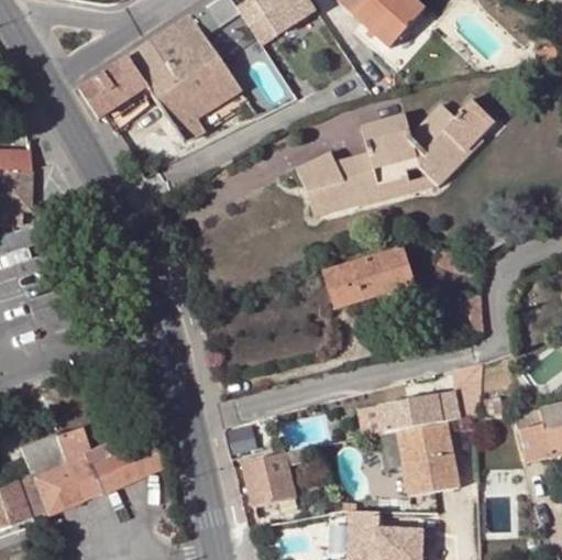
[(217,0),(211,4),(227,23),(248,7),(242,0),(217,0)]
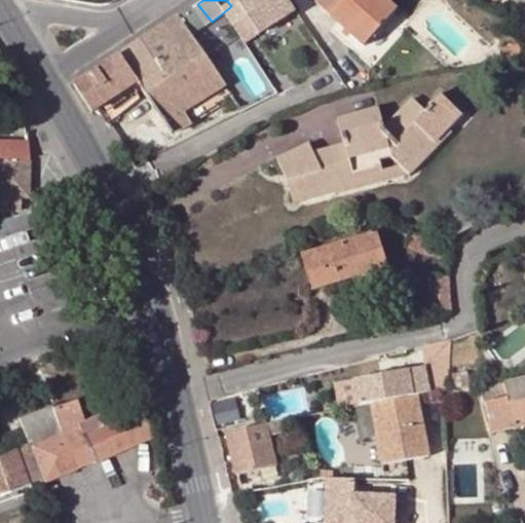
[(230,0),(247,38),(308,13),(302,0),(230,0)]
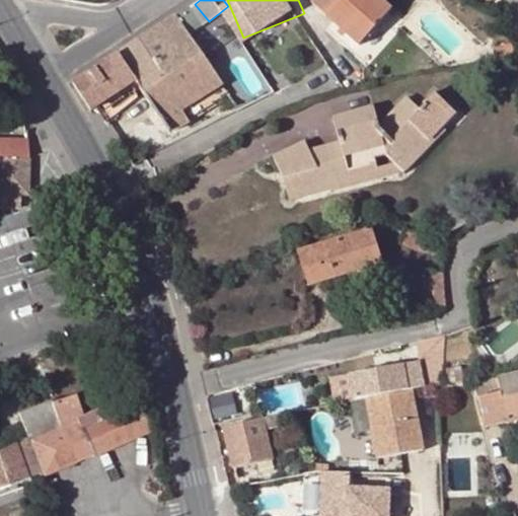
[(388,7),(380,0),(309,0),(355,43),(388,7)]
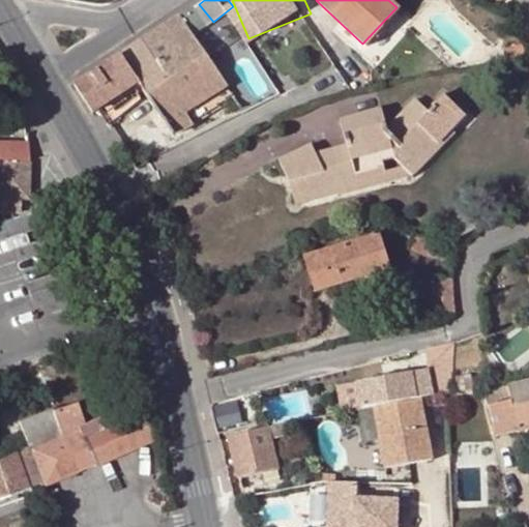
[(197,4),(181,17),(195,36),(210,27),(197,4)]
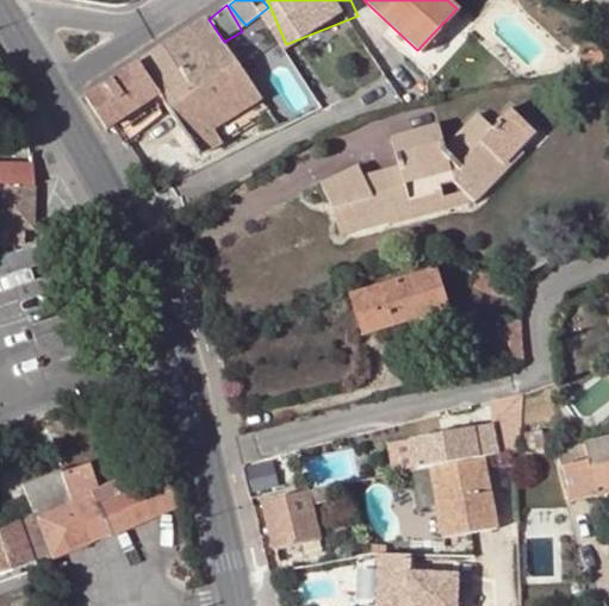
[(163,47),(194,92),(168,111),(198,155),(221,139),(267,107),(260,97),(224,42),(209,19),(206,17),(163,47)]
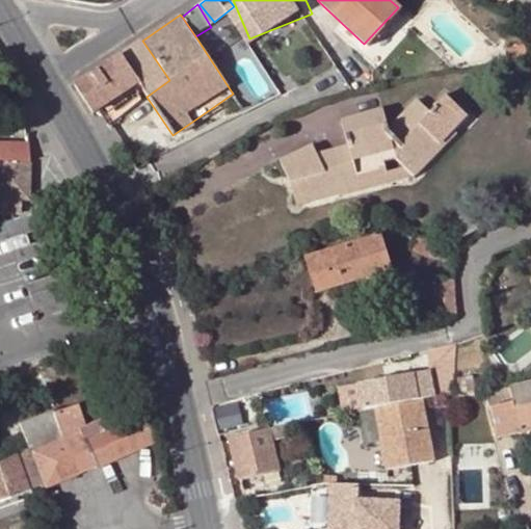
[(142,41),(84,81),(78,85),(76,86),(94,111),(98,110),(138,83),(147,97),(169,80),(142,41)]
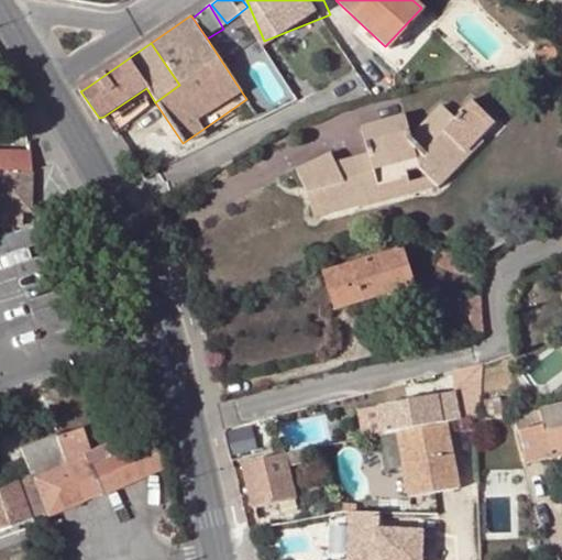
[(533,50),(536,61),(557,56),(554,45),(533,50)]
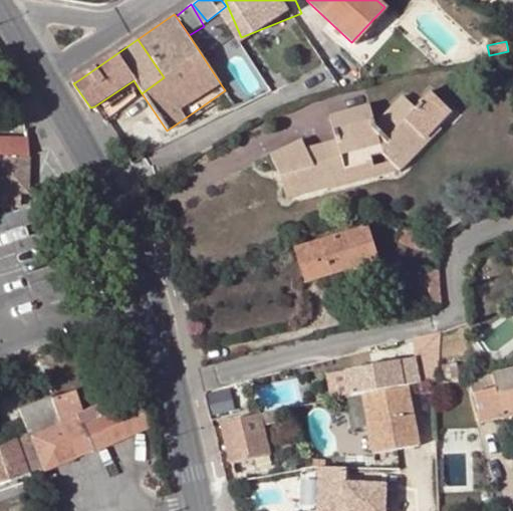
[(0,90),(13,82),(0,61),(0,90)]
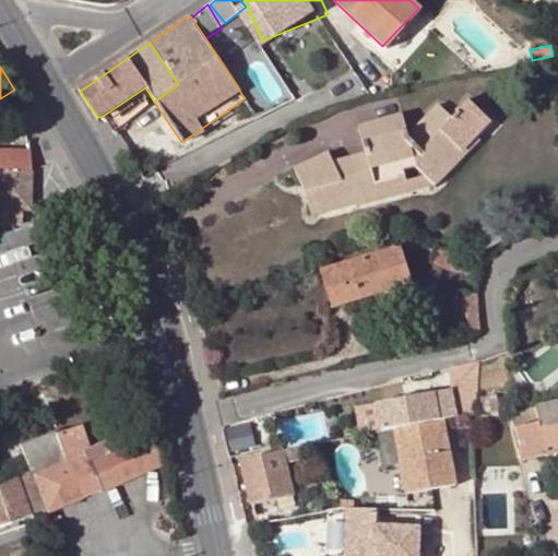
[(389,116),(358,125),(365,152),(332,162),(327,152),(295,166),(299,175),(305,187),(309,200),(312,214),(345,206),(344,201),(356,199),(358,202),(408,188),(403,170),(414,166),(423,174),(432,182),(490,119),(467,97),(455,109),(456,113),(452,116),(439,104),(407,137),(410,143),(398,145),(389,116)]
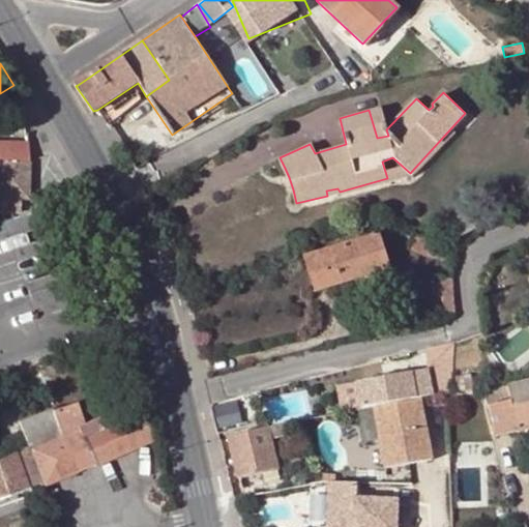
[(377,138),(388,136),(386,129),(381,107),(369,110),(377,138)]
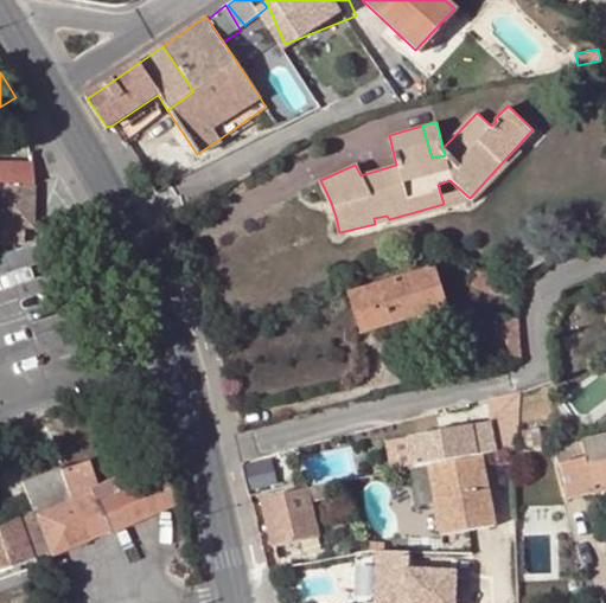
[(0,180),(31,181),(29,160),(0,160),(0,180)]
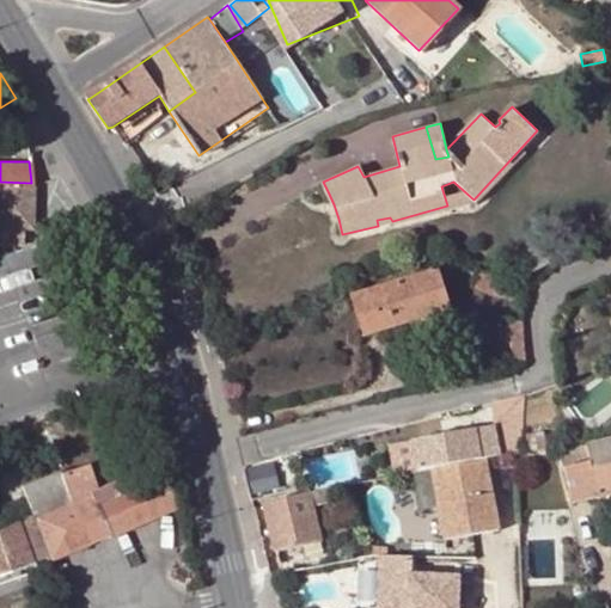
[(0,243),(0,226),(18,227),(23,227),(30,220),(31,183),(0,182),(0,243)]
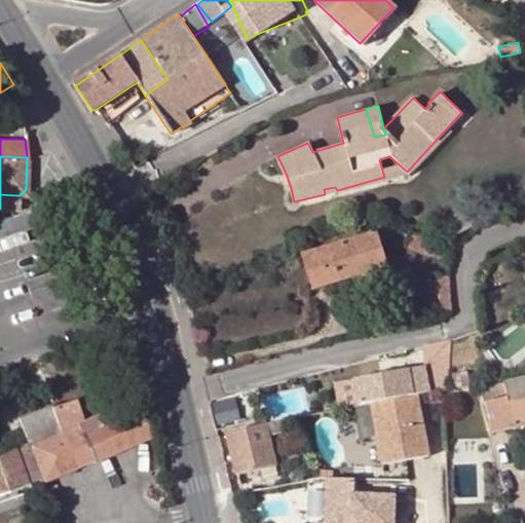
[(384,177),(407,172),(398,163),(385,167),(379,160),(384,177)]
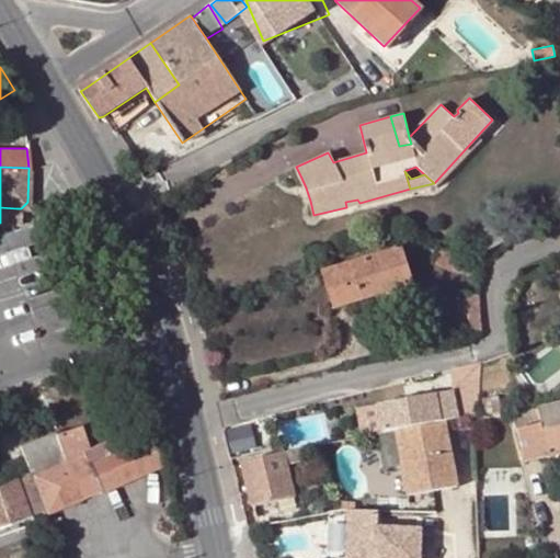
[(0,207),(0,223),(16,223),(16,208),(0,207)]
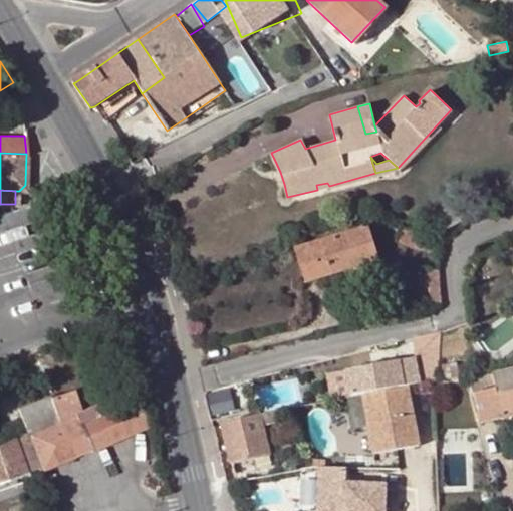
[(368,224),(296,247),(297,250),(307,281),(331,273),(378,259),(368,224)]
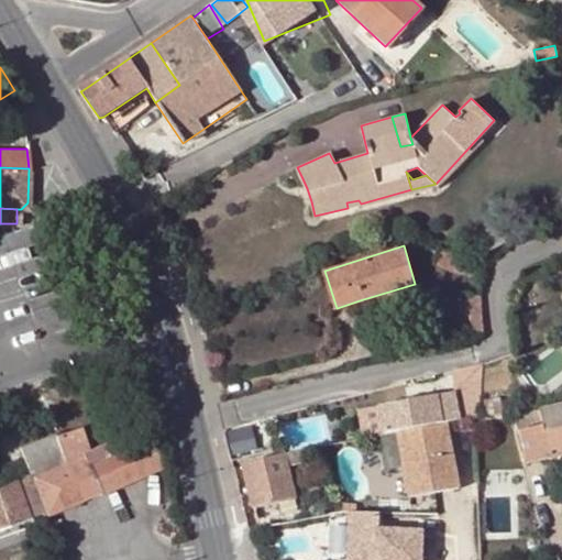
[(455,270),(477,274),(478,262),(440,245),(434,262),(455,270)]
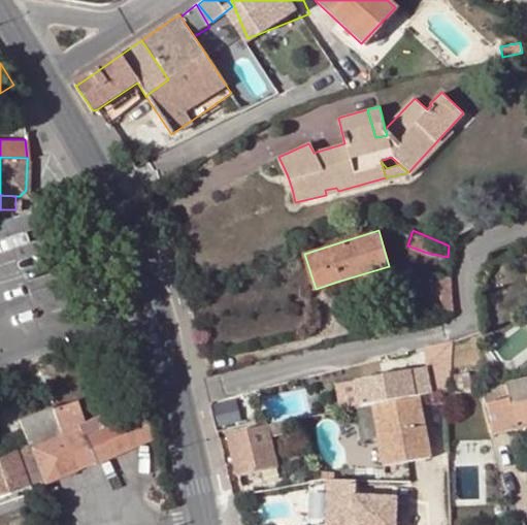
[(454,312),(453,274),(430,276),(433,318),(454,312)]
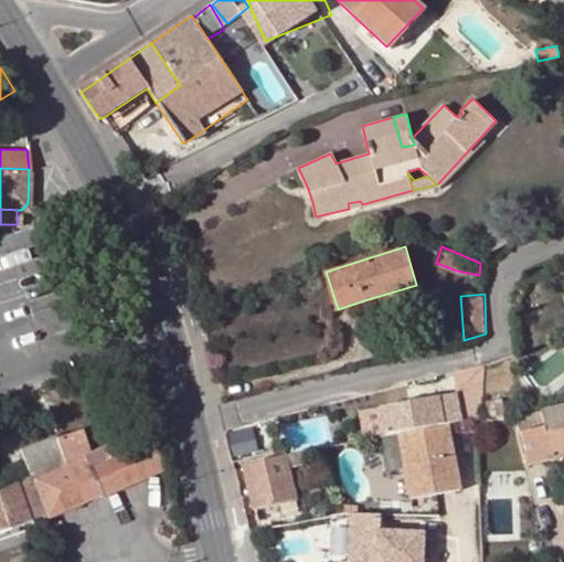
[(387,434),(463,420),(457,393),(382,407),(387,434)]
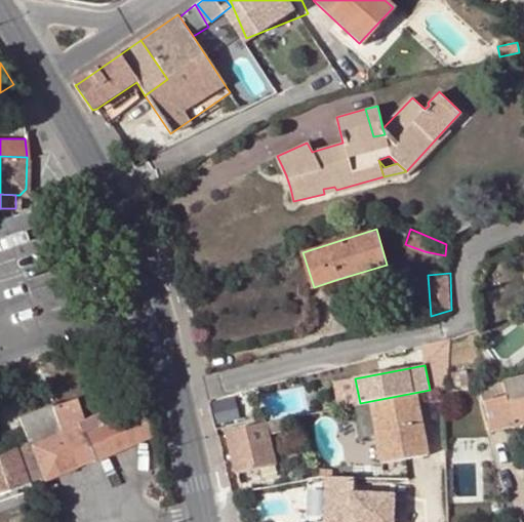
[(523,376),(481,386),(484,394),(523,388),(523,376)]
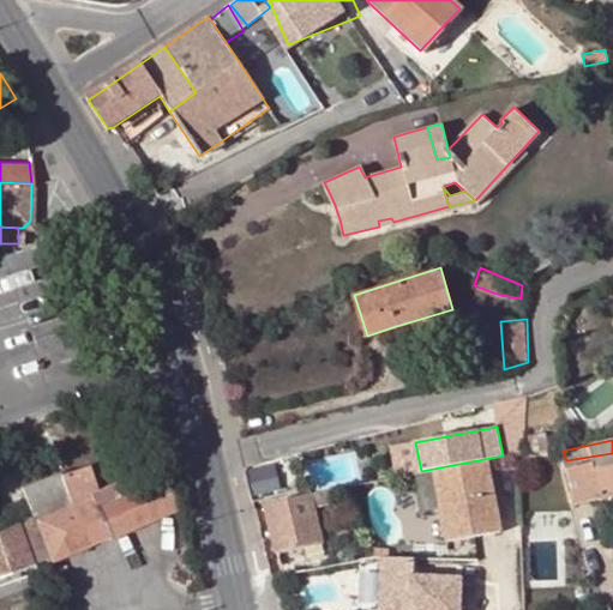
[(612,453),(566,460),(574,502),(612,494),(612,453)]
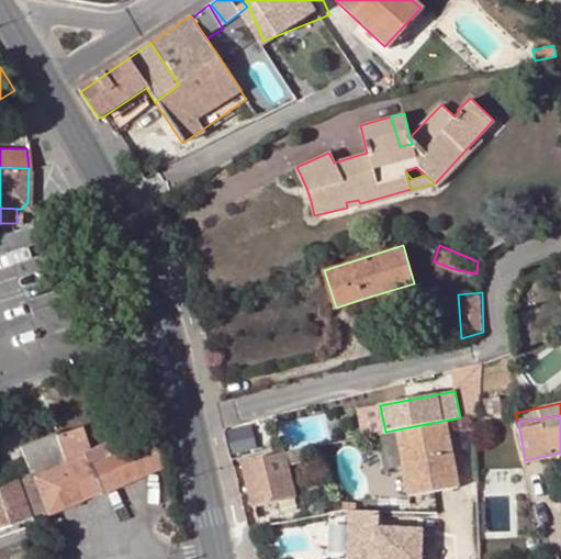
[(242,448),(271,444),(268,420),(237,423),(242,448)]
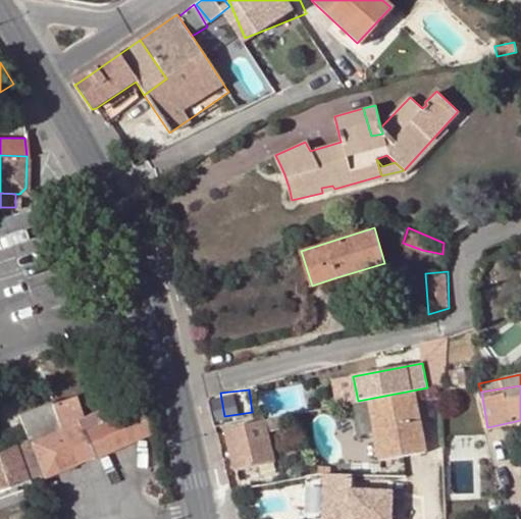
[(426,452),(416,392),(370,400),(380,460),(426,452)]
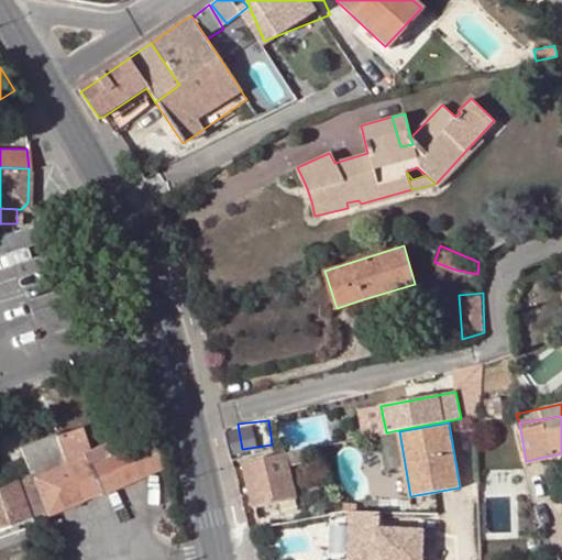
[(57,434),(20,446),(31,473),(43,511),(41,512),(43,519),(158,469),(144,424),(89,449),(81,428),(57,436),(57,434)]
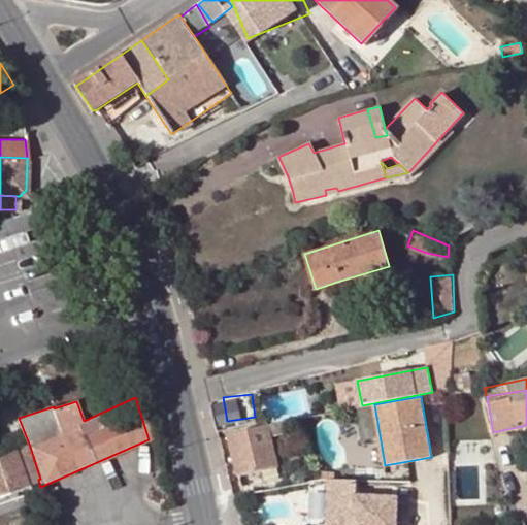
[(280,477),(268,425),(225,433),(234,473),(262,468),(265,480),(280,477)]
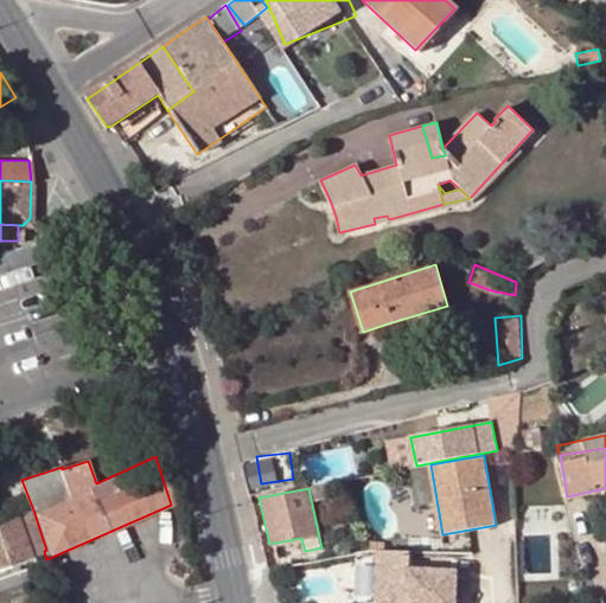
[(33,510),(0,523),(0,569),(44,551),(46,550),(33,510)]
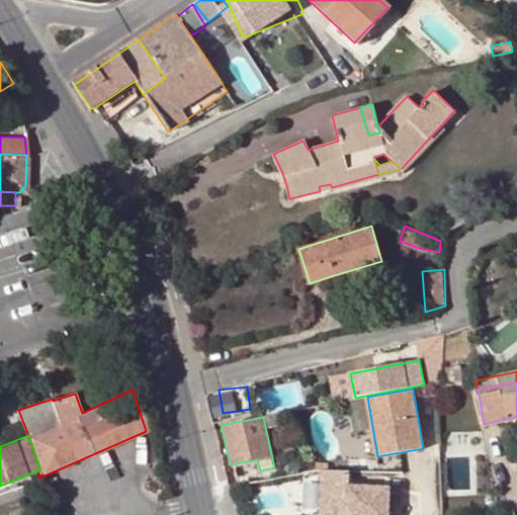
[(328,474),(321,474),(322,514),(389,514),(389,488),(349,489),(348,474),(328,474)]
